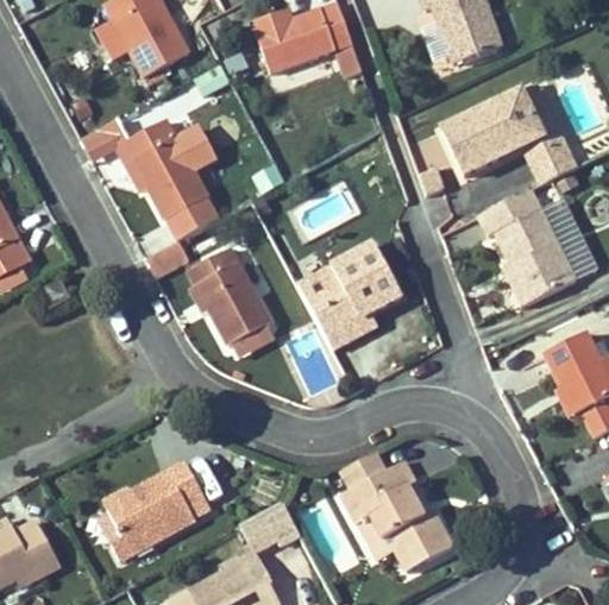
[(189,51),(161,0),(110,0),(104,4),(144,76),(162,65),(189,51)]
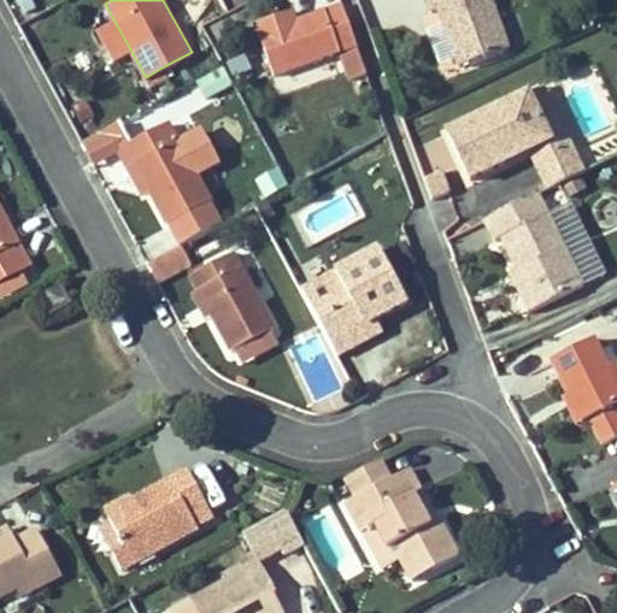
[(509,47),(492,0),(428,0),(432,9),(439,6),(459,64),(509,47)]
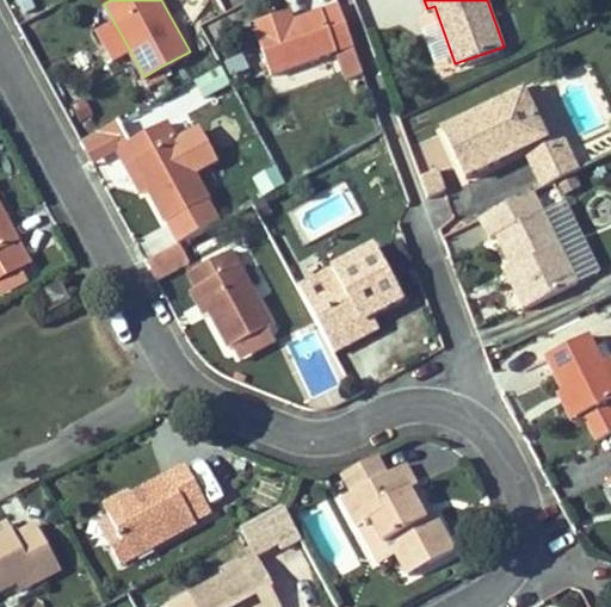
[(282,23),(278,12),(253,20),(271,73),(337,49),(347,76),(364,70),(359,59),(353,43),(339,1),(294,17),(282,23)]
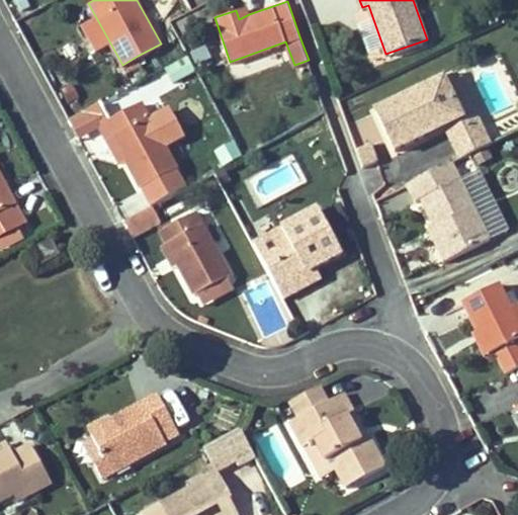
[(246,6),(236,10),(239,19),(249,14),(246,6)]
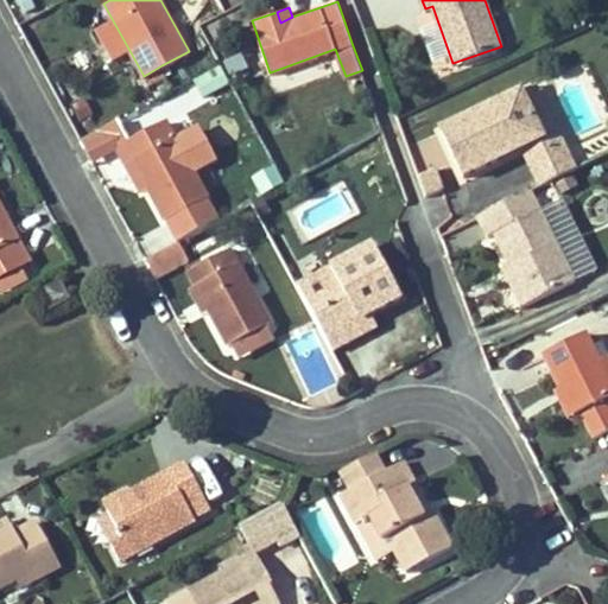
[(162,119),(229,82),(220,63),(151,99),(162,119)]
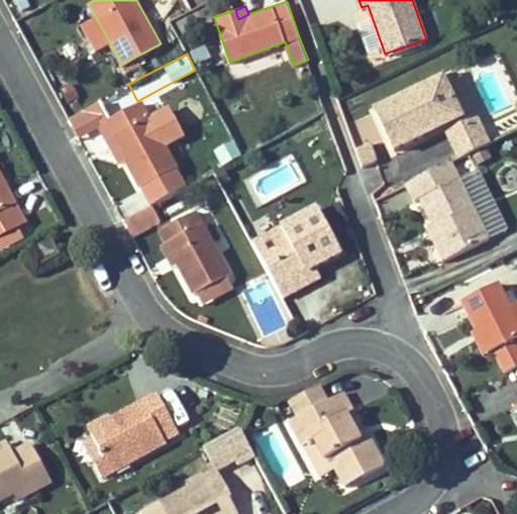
[(140,62),(137,56),(122,65),(125,70),(140,62)]
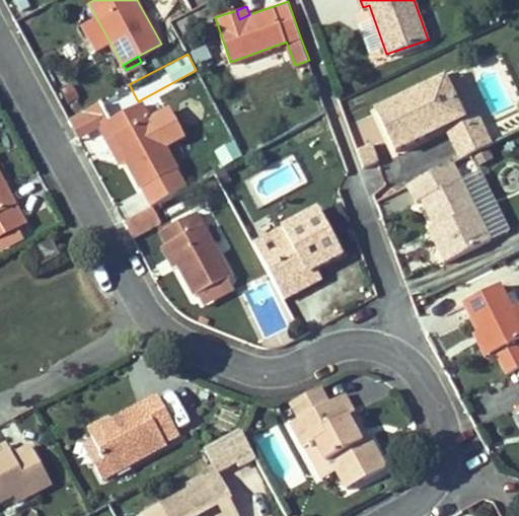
[(444,76),(463,115),(474,108),(455,70),(444,76)]
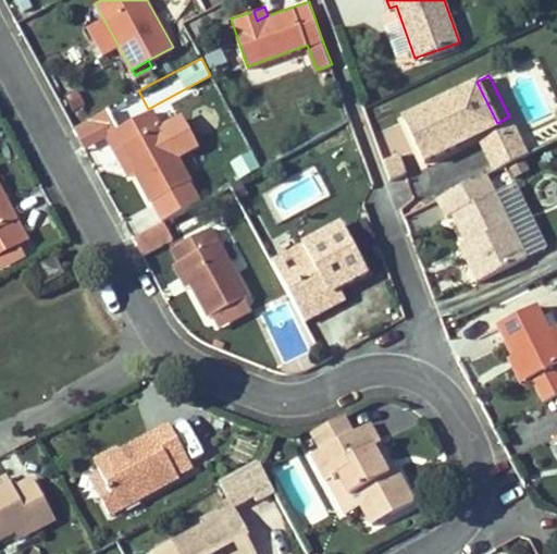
[(495,169),(527,152),(509,117),(497,123),(477,82),(403,119),(424,161),(478,134),(495,169)]
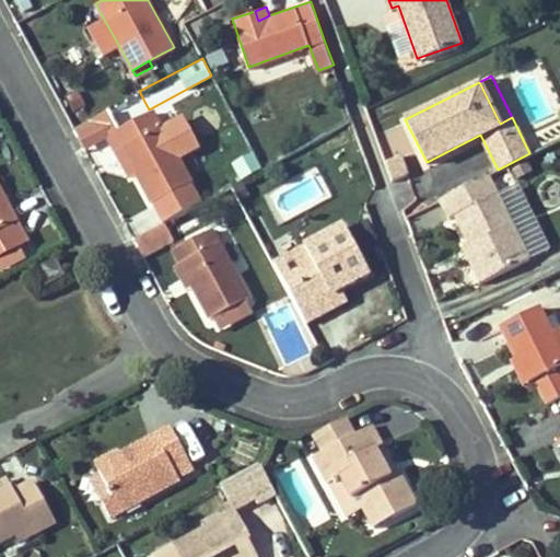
[(152,111),(114,130),(135,170),(152,201),(190,181),(177,157),(161,127),(152,111)]
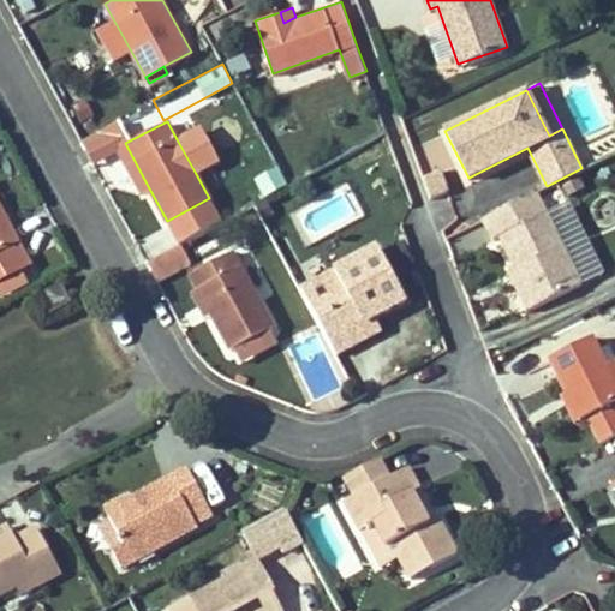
[(199,127),(177,139),(195,172),(216,160),(199,127)]
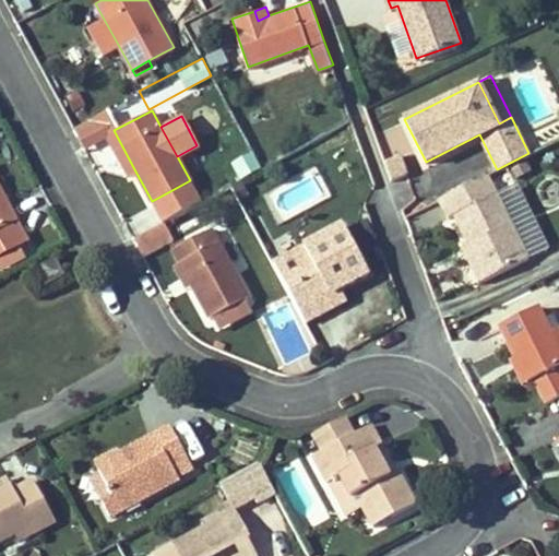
[(129,173),(134,169),(114,130),(107,133),(129,173)]
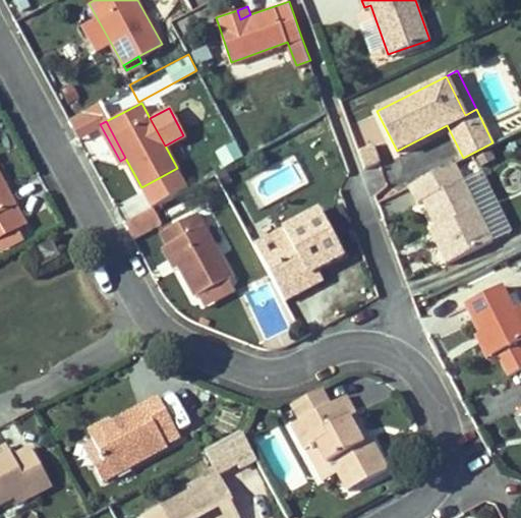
[(97,127),(81,136),(91,151),(106,141),(97,127)]
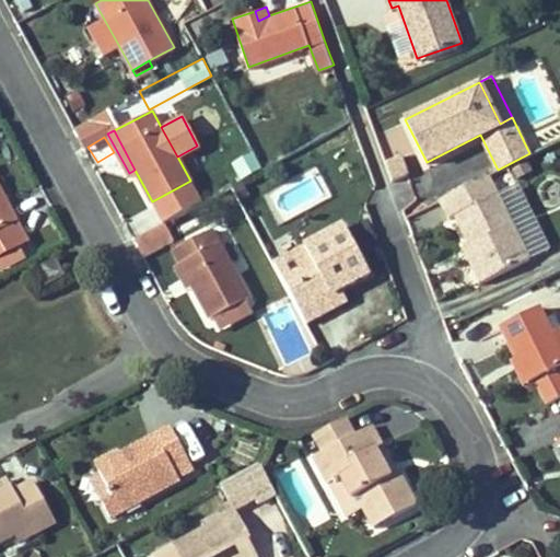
[(231,161),(240,177),(260,166),(252,149),(231,161)]
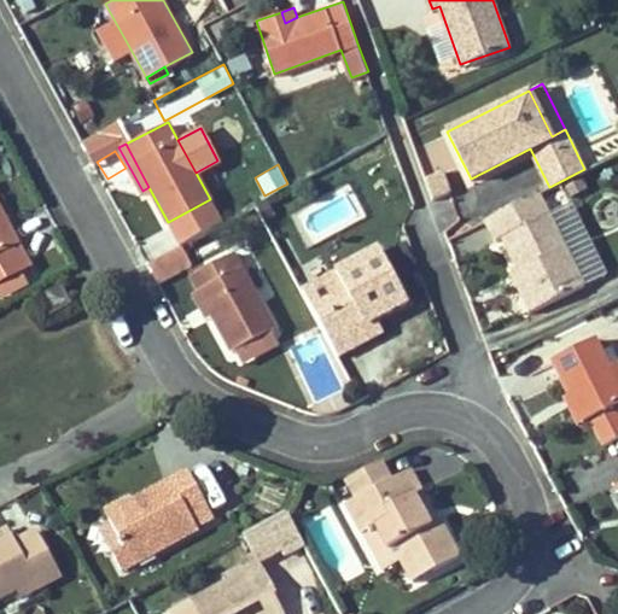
[(425,175),(432,197),(450,191),(443,169),(425,175)]
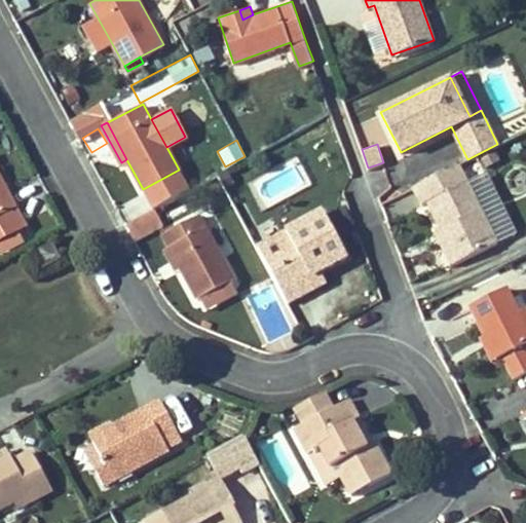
[(422,203),(427,200),(442,227),(458,260),(497,240),(458,163),(413,186),(422,203)]
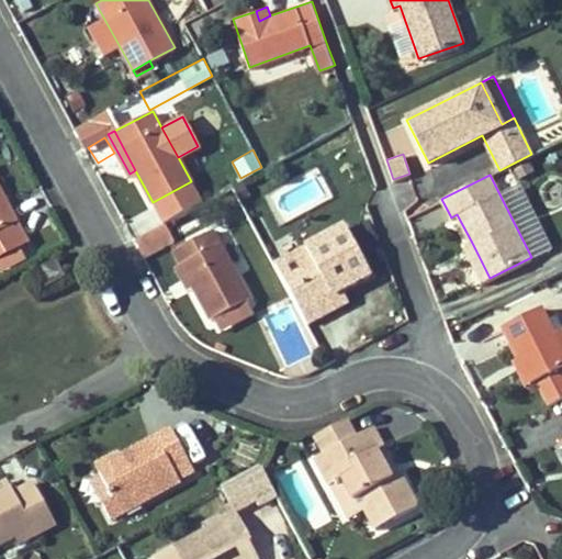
[(0,199),(4,208),(10,204),(0,186),(0,199)]
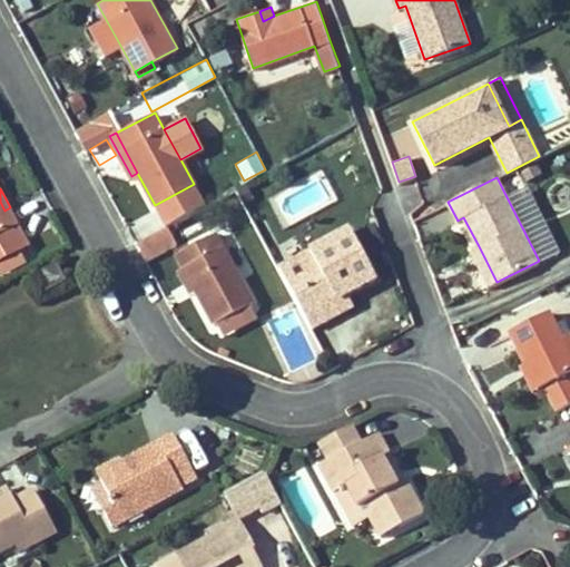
[(0,256),(28,242),(10,207),(5,211),(0,202),(0,256)]
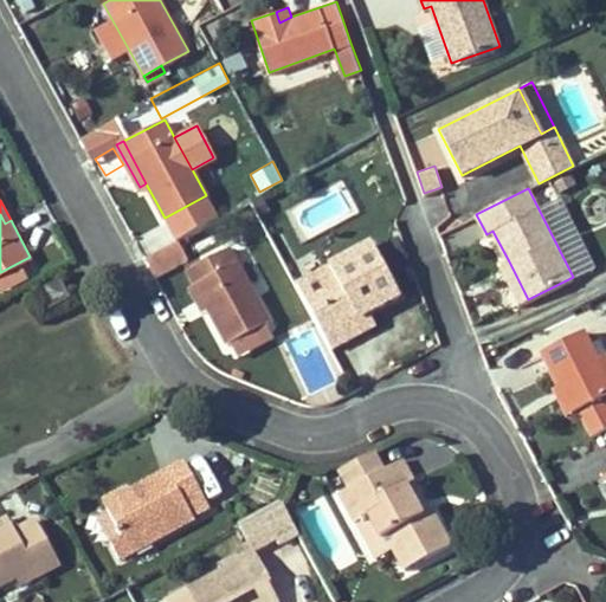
[(176,239),(144,256),(155,274),(186,258),(176,239)]
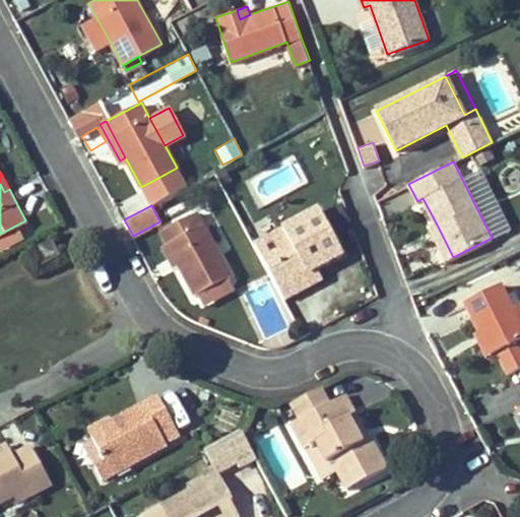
[(284,299),(300,289),(299,287),(294,278),(316,266),(343,252),(319,207),(254,242),(284,299)]
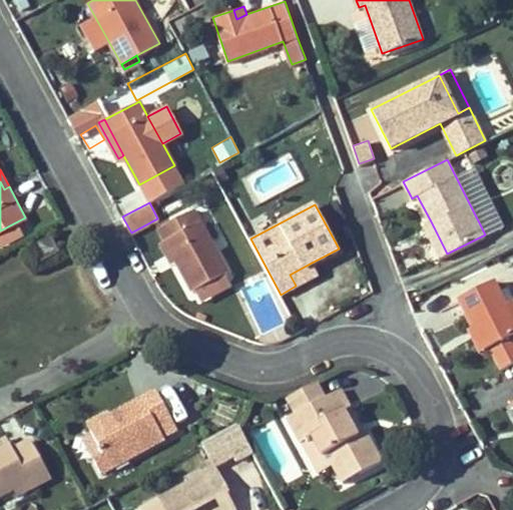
[(227,272),(193,207),(158,226),(165,240),(176,260),(193,291),(194,290),(225,273),(227,272)]
